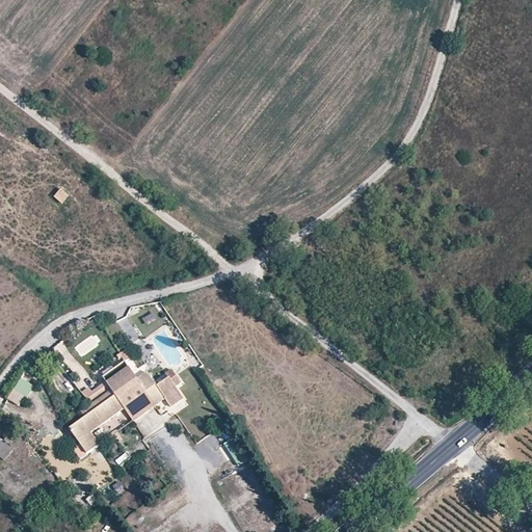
[(61,205),(69,196),(60,188),(53,196),(61,205)]
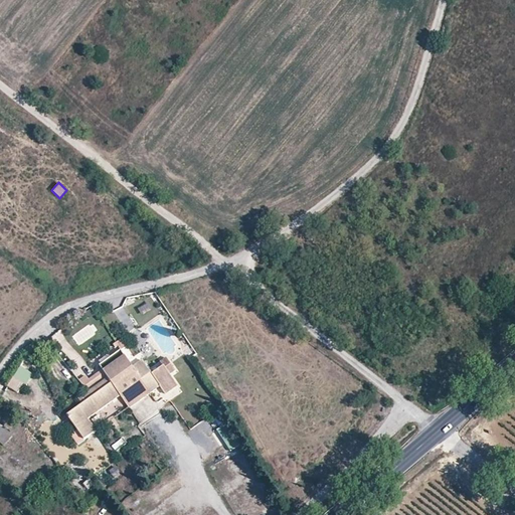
[(141,314),(151,309),(148,303),(138,308),(141,314)]
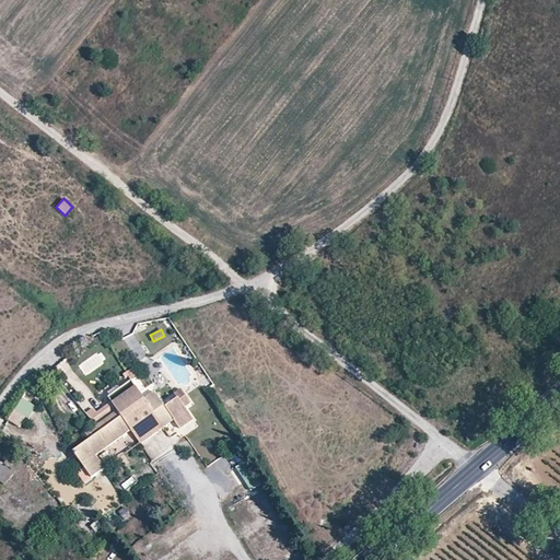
[(63,378),(73,374),(66,359),(56,364),(63,378)]
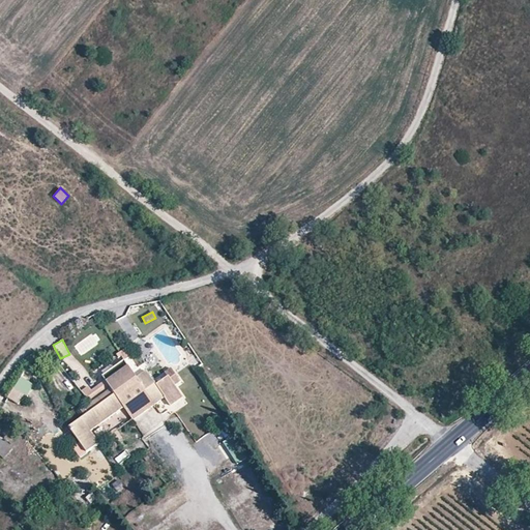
[(123,350),(119,353),(124,361),(128,357),(123,350)]
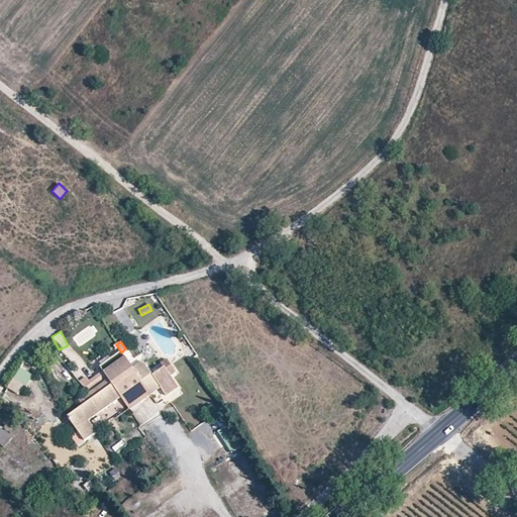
[(102,372),(106,378),(114,389),(136,373),(133,369),(121,352),(116,344),(114,346),(118,352),(98,368),(102,372)]
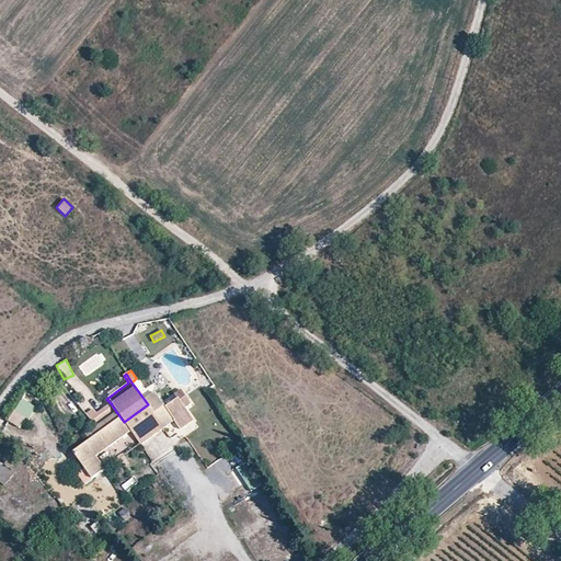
[(35,392),(31,388),(15,410),(23,415),(33,400),(31,398),(35,392)]
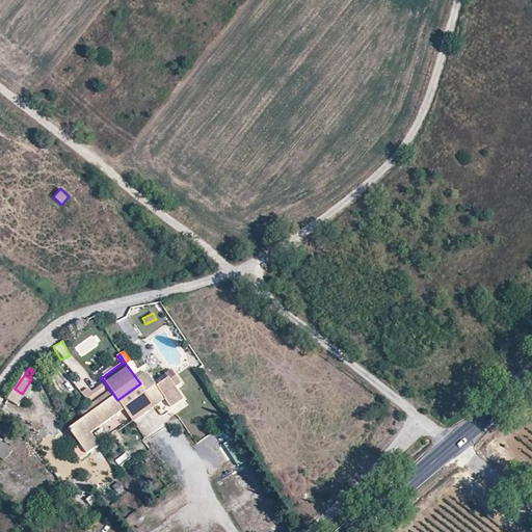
[(170,379),(176,387),(182,382),(171,369),(166,373),(170,379)]
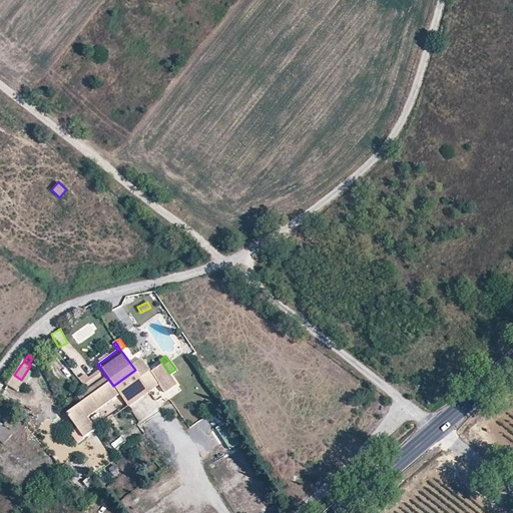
[(141,359),(132,366),(135,370),(151,392),(159,386),(164,393),(177,383),(169,373),(164,366),(152,374),(141,359)]
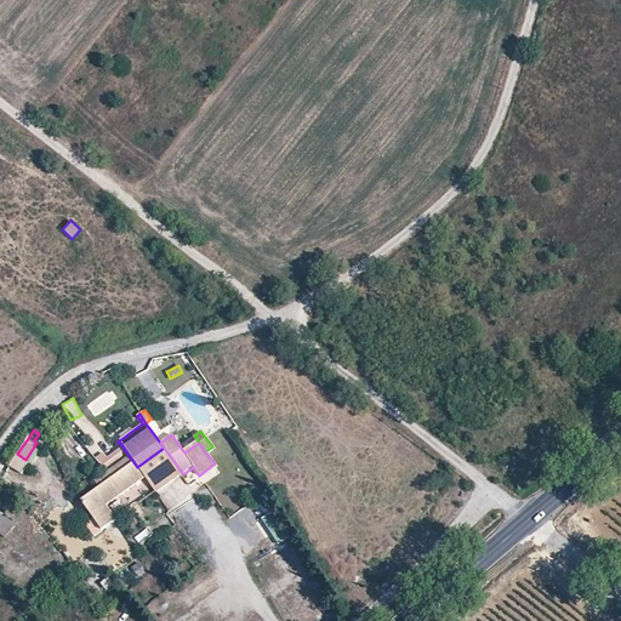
[(95,460),(103,472),(127,454),(123,446),(106,460),(102,455),(95,460)]
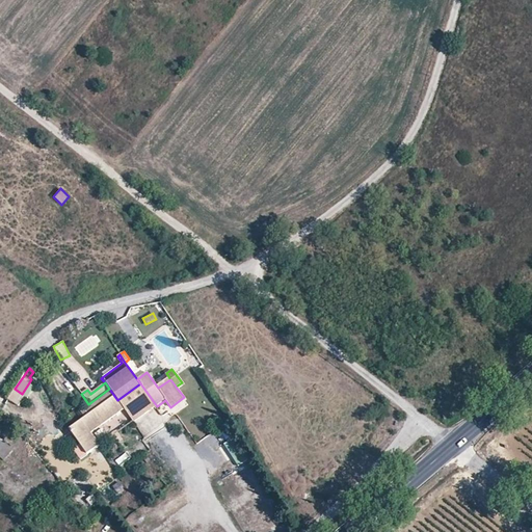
[(130,418),(134,423),(157,406),(140,383),(117,400),(125,409),(130,418)]
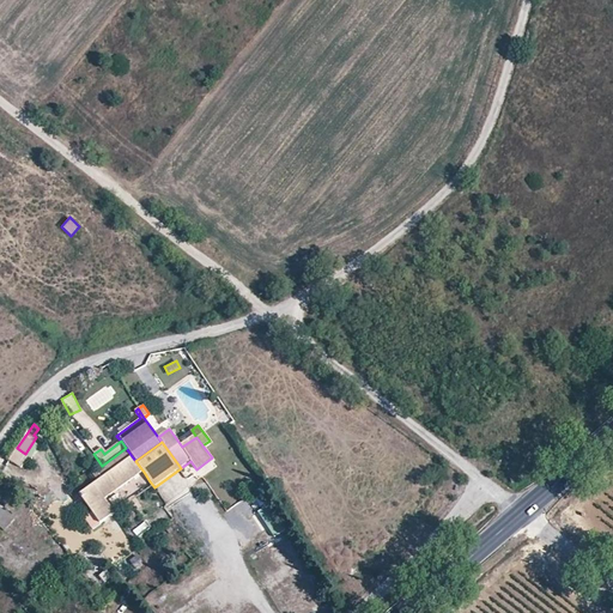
[(126,448),(102,466),(91,473),(98,483),(97,484),(108,498),(111,496),(144,472),(135,461),(126,448)]
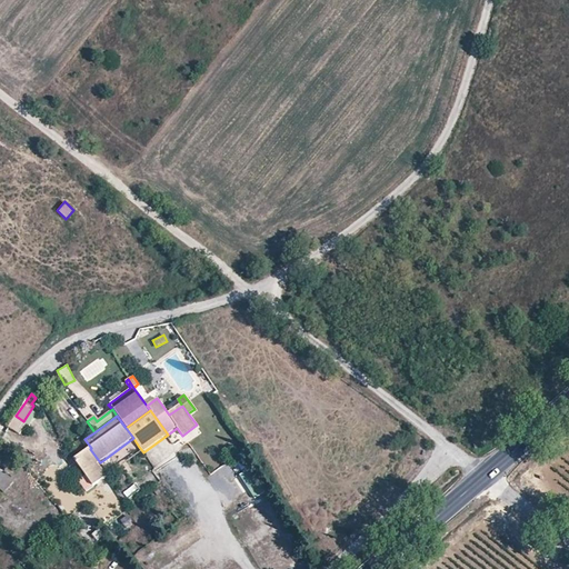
[(139,447),(133,438),(103,460),(109,469),(139,447)]
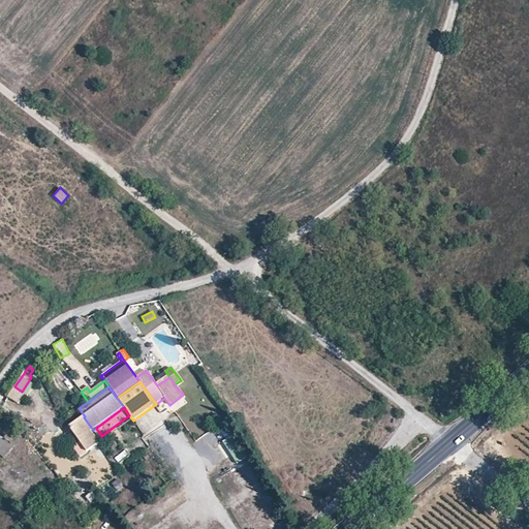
[(84,417),(81,419),(90,432),(93,430),(84,417)]
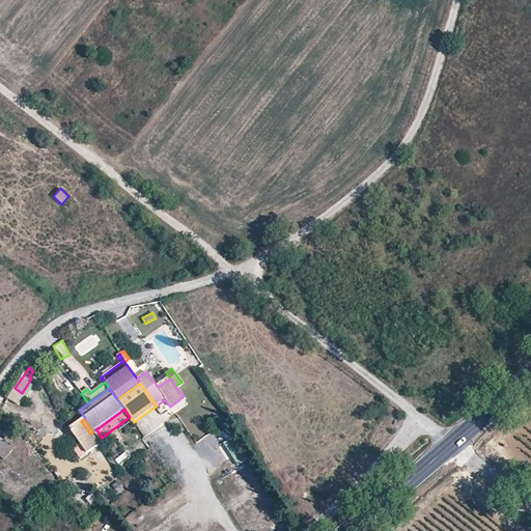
[(86,452),(98,443),(90,434),(81,421),(68,429),(86,452)]
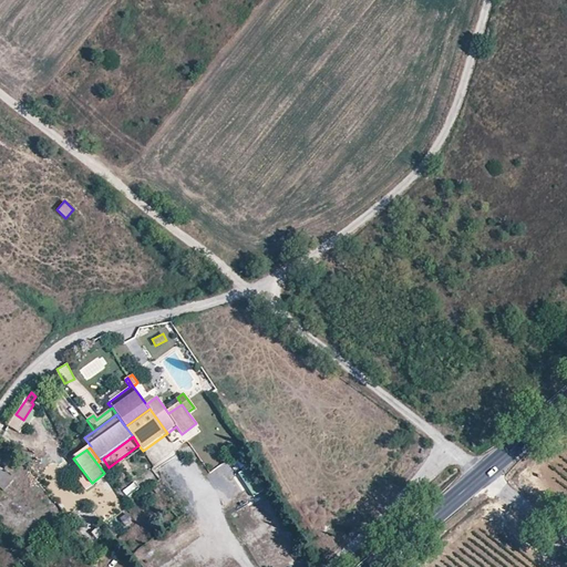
[(0,487),(4,491),(14,480),(0,465),(0,457),(1,456),(0,454),(0,487)]
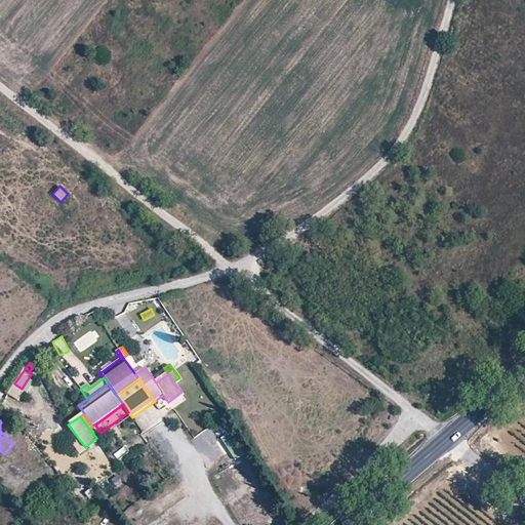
[(220,439),(235,459),(246,452),(232,432),(220,439)]
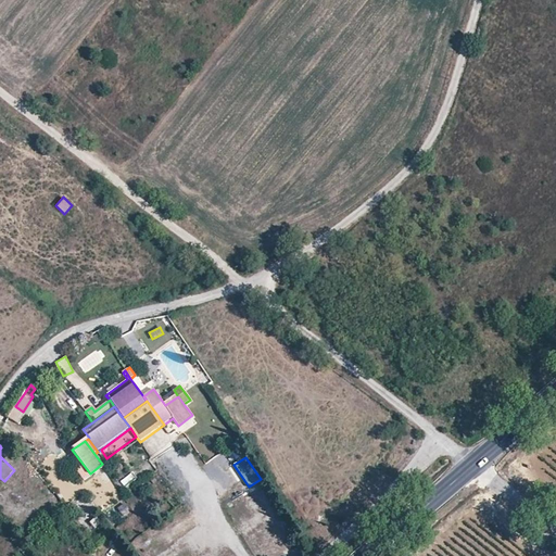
[(267,510),(242,522),(247,529),(270,517),(267,510)]
